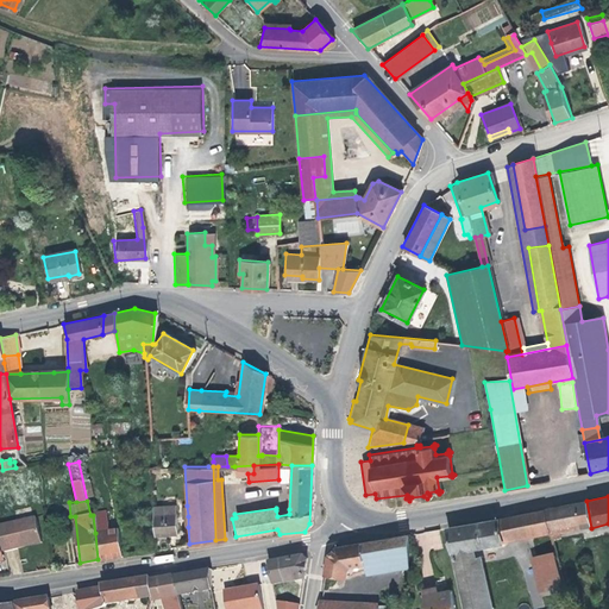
[(590,522),(586,501),(573,503),(577,525),(590,522)]
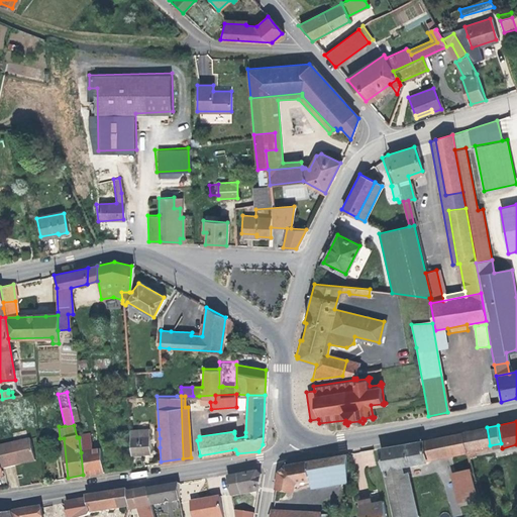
[(459,432),(464,449),(464,450),(490,445),(487,427),(459,432)]
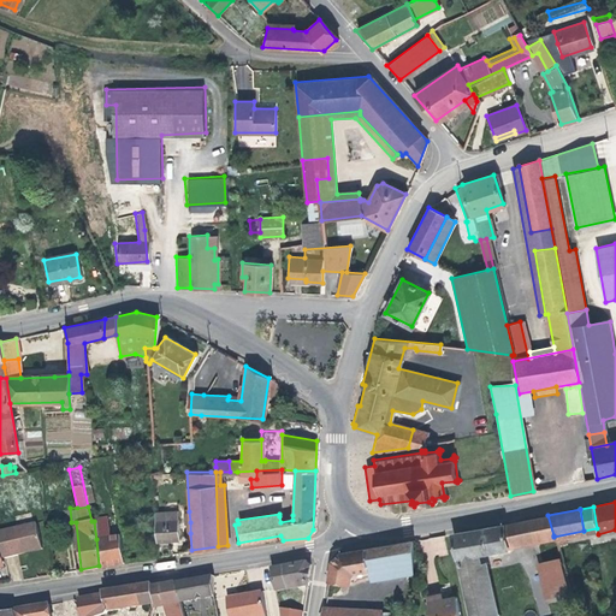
[(554,535),(548,515),(502,525),(449,534),(454,558),(519,546),(519,542),(554,535)]
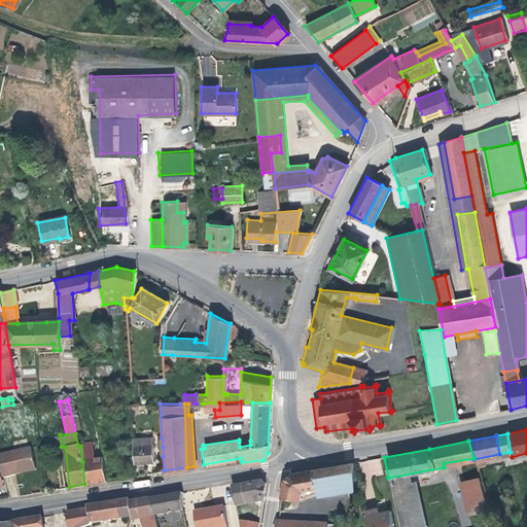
[(152,461),(151,444),(131,445),(132,462),(152,461)]
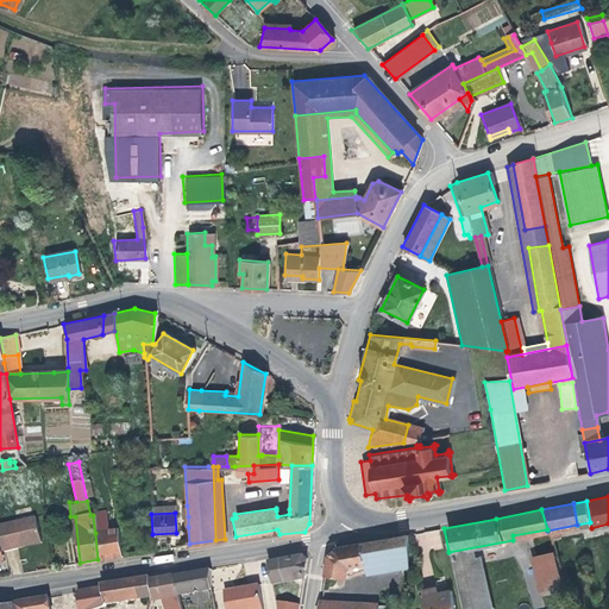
[(39,545),(35,519),(0,526),(0,550),(0,553),(26,547),(26,545),(30,545),(30,546),(39,545)]
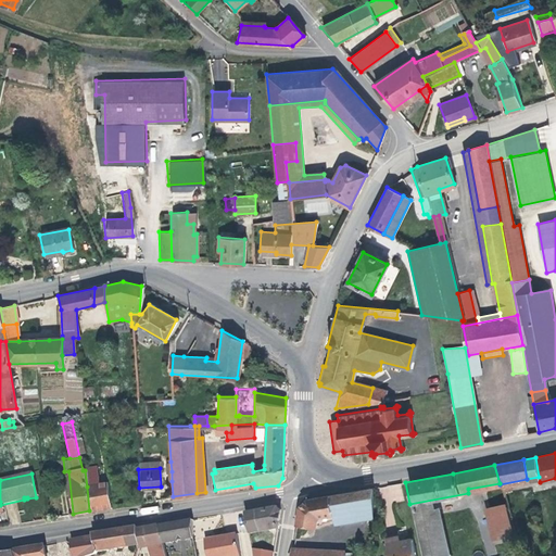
[(108,483),(87,487),(89,510),(110,507),(108,483)]
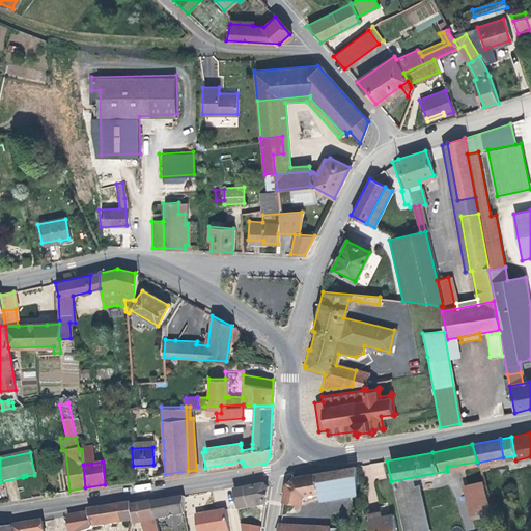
[(477,465),(477,463),(477,462),(447,467),(447,471),(477,465)]
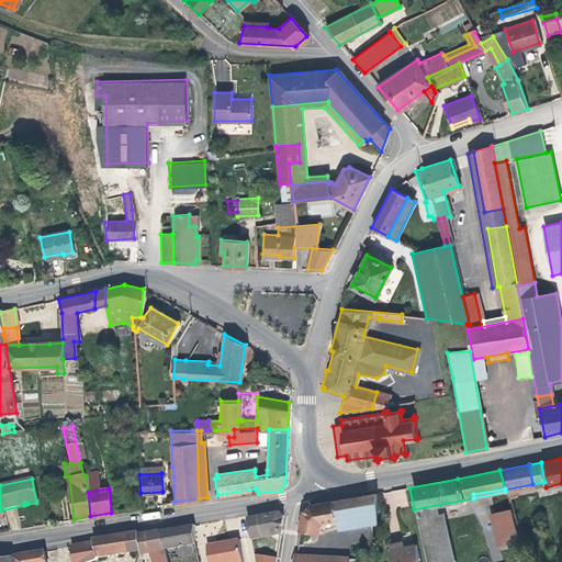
[(375,524),(375,493),(330,501),(335,531),(375,524)]
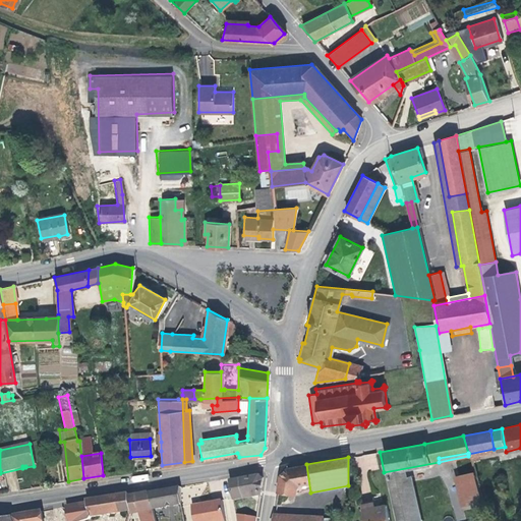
[(481,481),(476,460),(469,461),(475,483),(481,481)]
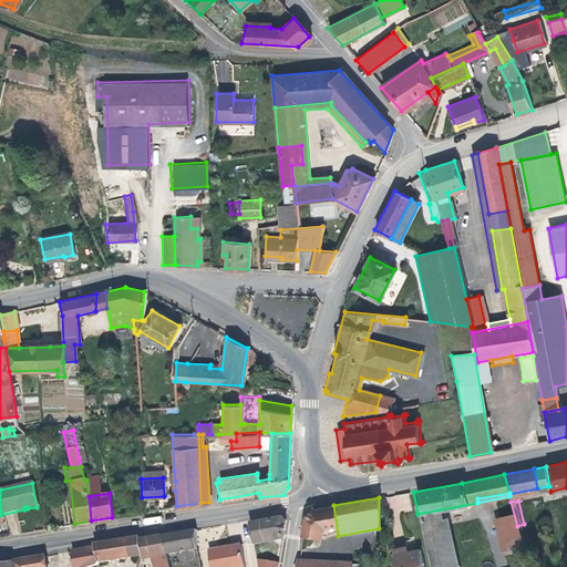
[(337,524),(333,505),(309,509),(302,516),(298,548),(301,549),(302,539),(306,540),(306,535),(307,534),(317,535),(318,529),(322,525),(337,524)]
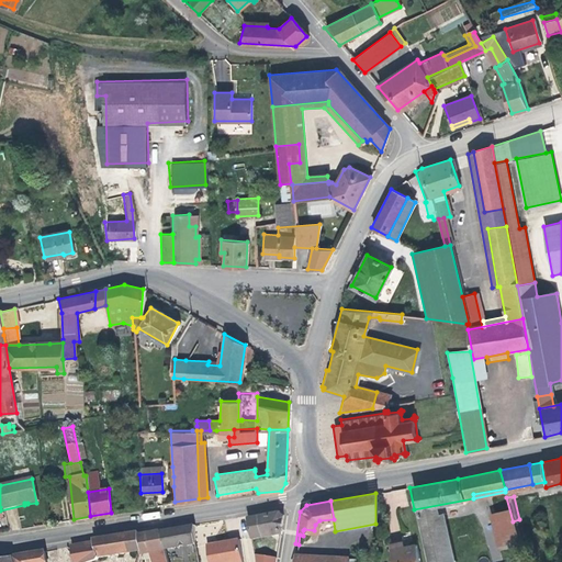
[(416,519),(436,516),(434,505),(414,509),(416,519)]
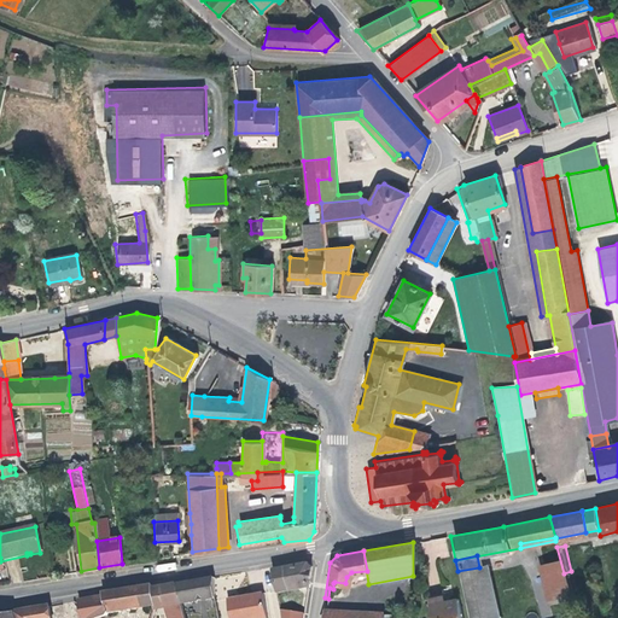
[(570,598),(560,558),(535,564),(544,604),(570,598)]
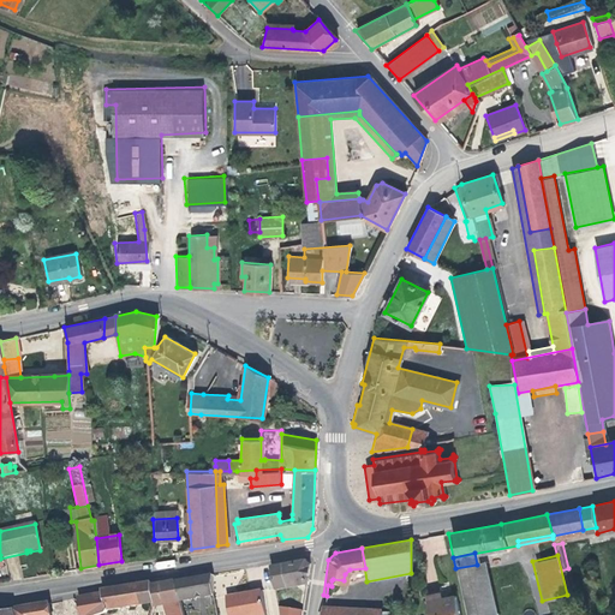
[(308,565),(302,559),(267,565),(270,587),(297,583),(297,579),(305,577),(308,565)]
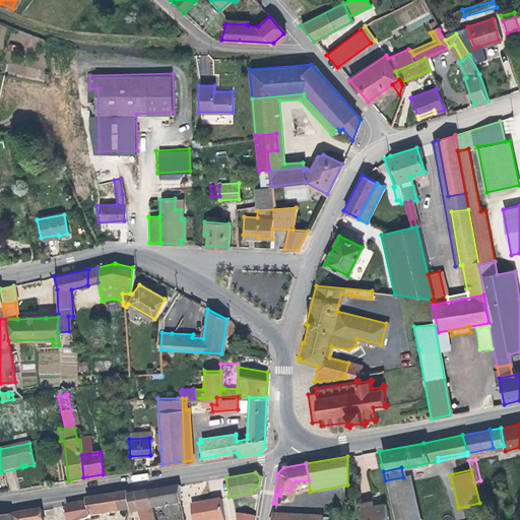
[(417,519),(408,476),(403,477),(412,519),(417,519)]
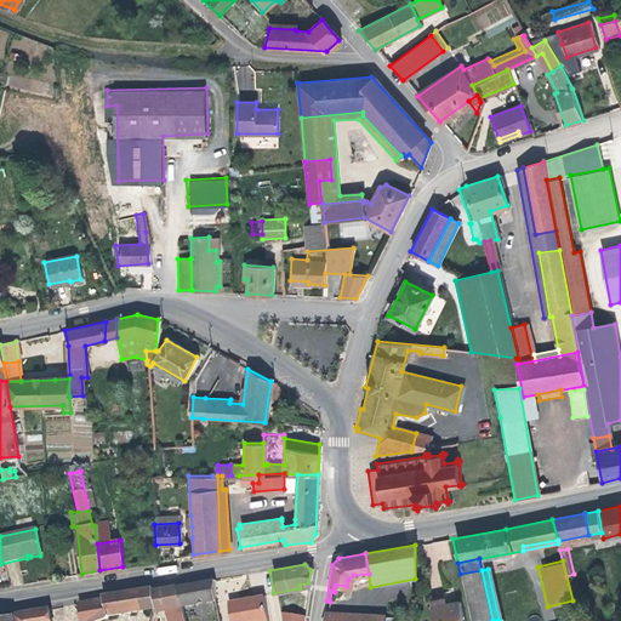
[(493,620),(482,570),(460,574),(469,620),(493,620)]
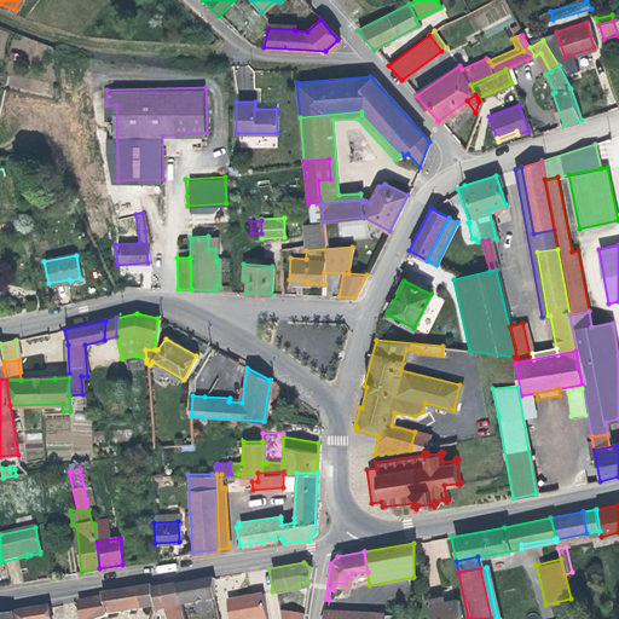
[(212,578),(174,585),(178,603),(213,599),(212,578)]
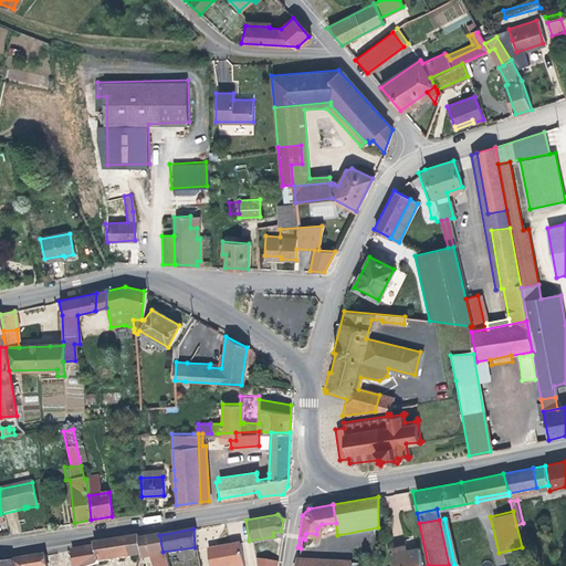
[(139,553),(136,538),(136,535),(92,543),(92,546),(98,561),(139,553)]
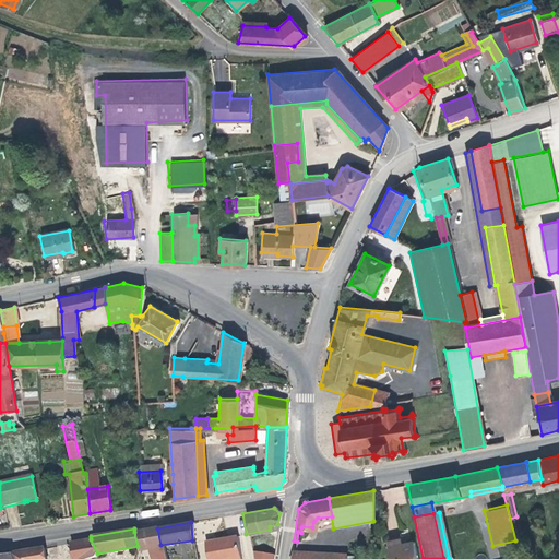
[(164,558),(161,545),(157,528),(134,532),(138,546),(138,549),(150,547),(153,558),(164,558)]
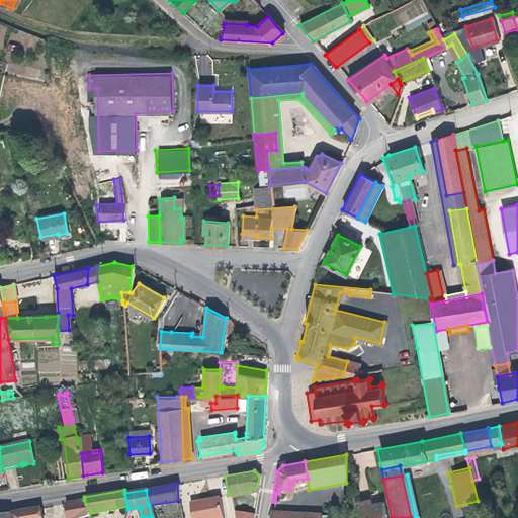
[(221,517),(217,497),(188,502),(191,517),(221,517)]
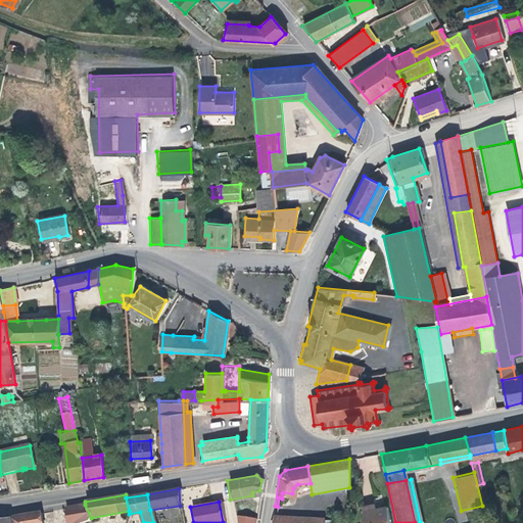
[(91,518),(85,505),(65,508),(67,522),(77,522),(90,521),(91,518)]
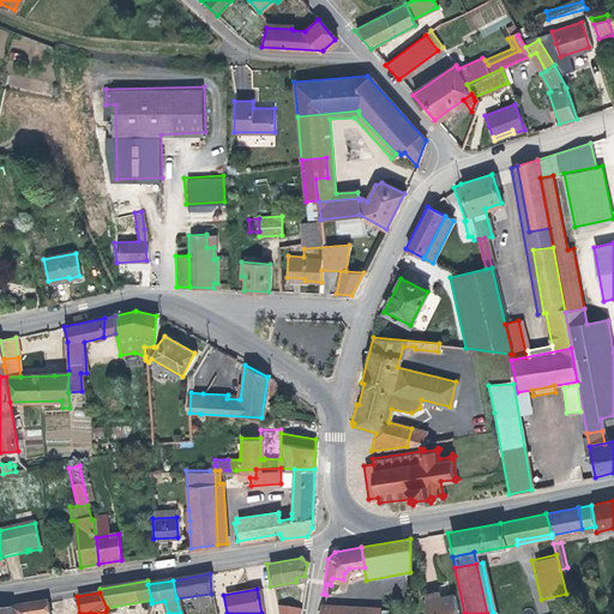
[(455,613),(451,595),(437,599),(435,596),(422,599),(425,613),(455,613)]
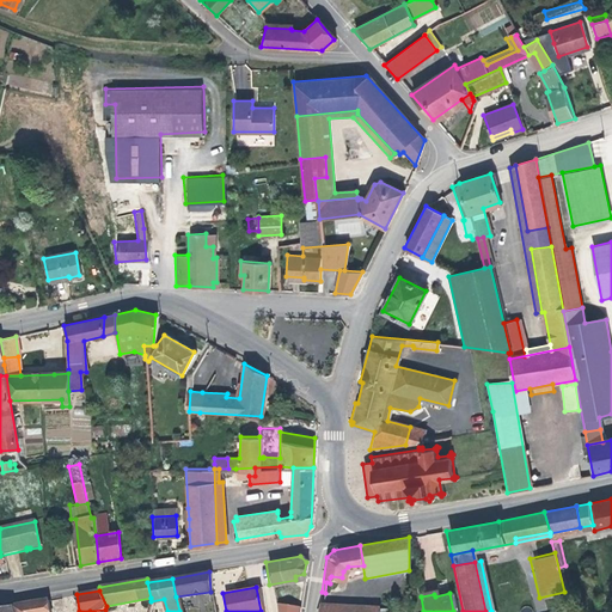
[(48,611),(46,600),(12,605),(0,607),(0,611),(48,611)]
